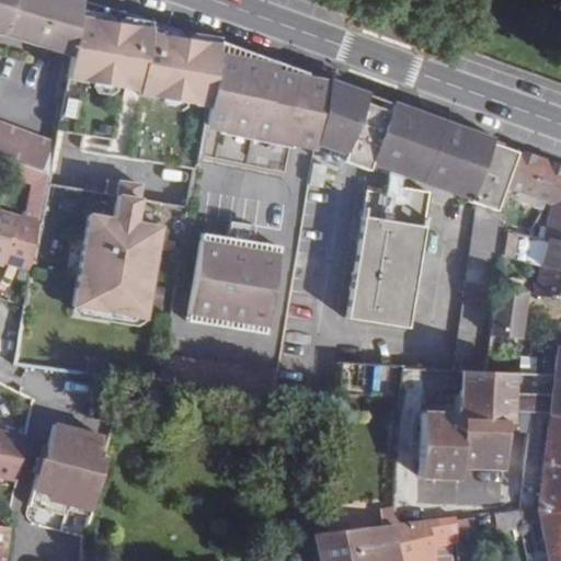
[(0,0),(0,33),(72,55),(82,1),(79,0),(0,0)]
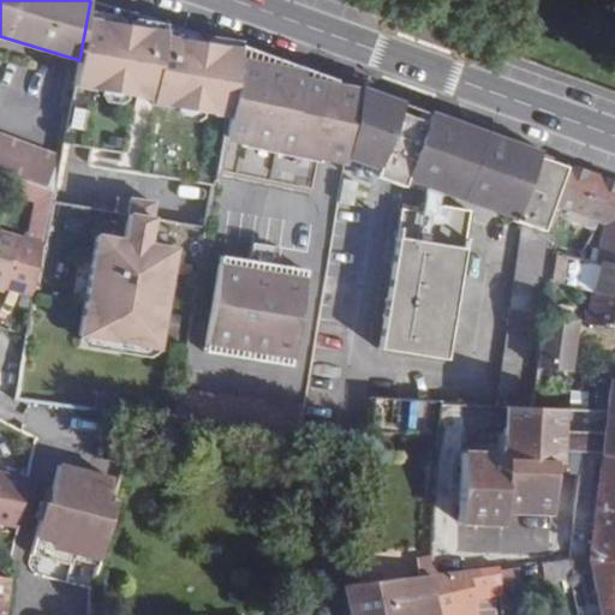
[(230,90),(239,43),(90,1),(79,60),(64,144),(91,149),(88,166),(213,189),(214,180),(230,90)]
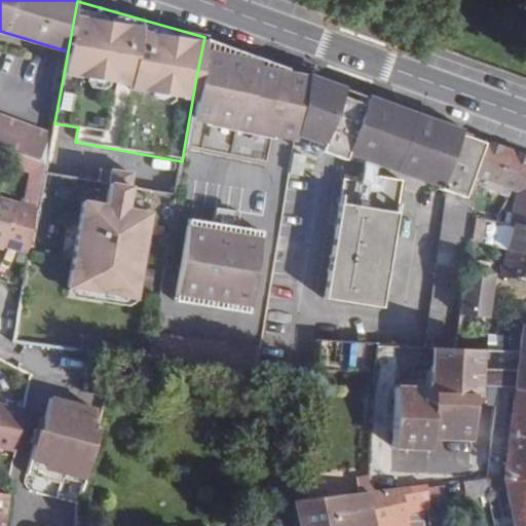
[(294,136),(305,73),(256,55),(204,37),(196,77),(183,154),(264,166),(269,135),(293,138),(294,136)]
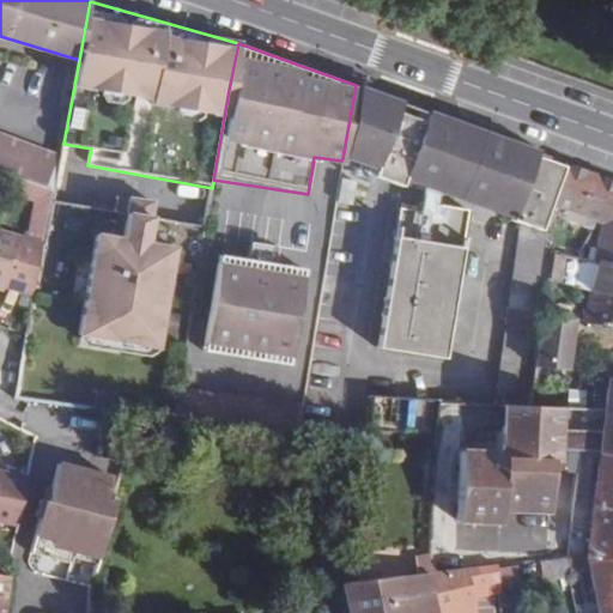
[(556,204),(570,162),(356,85),(343,158),(375,169),(372,177),(401,187),(404,180),(511,217),(553,229),(554,225),(559,211),(560,206),(556,204)]
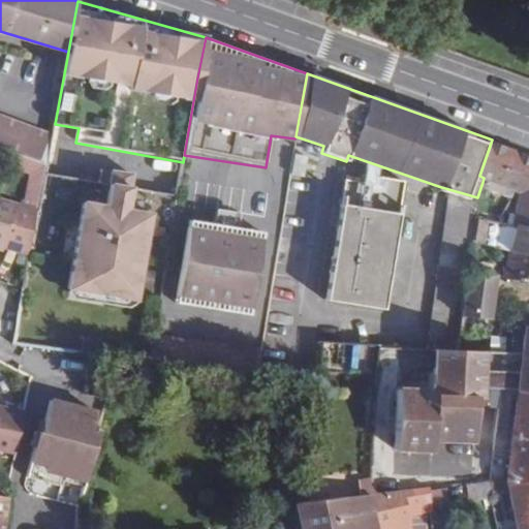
[(0,148),(47,166),(52,137),(0,117),(0,148)]
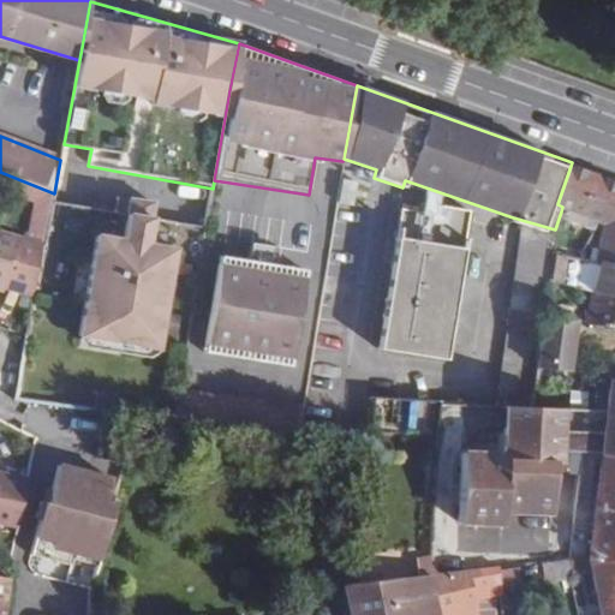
[(614,178),(572,162),(557,204),(562,207),(561,212),(556,226),(555,230),(560,231),(556,240),(553,251),(553,254),(567,256),(580,258),(603,220),(614,224),(614,178)]
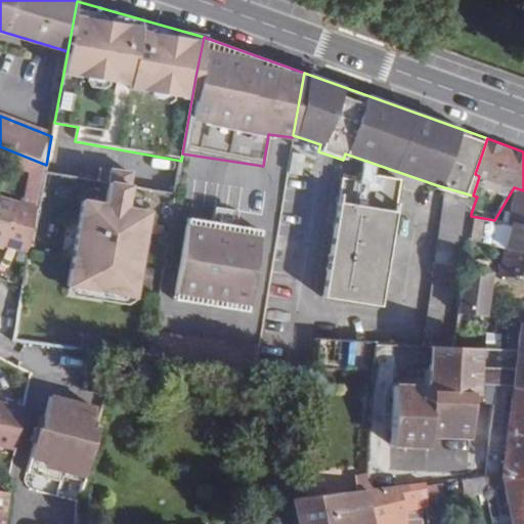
[(301,156),(290,154),(287,173),(298,175),(301,156)]
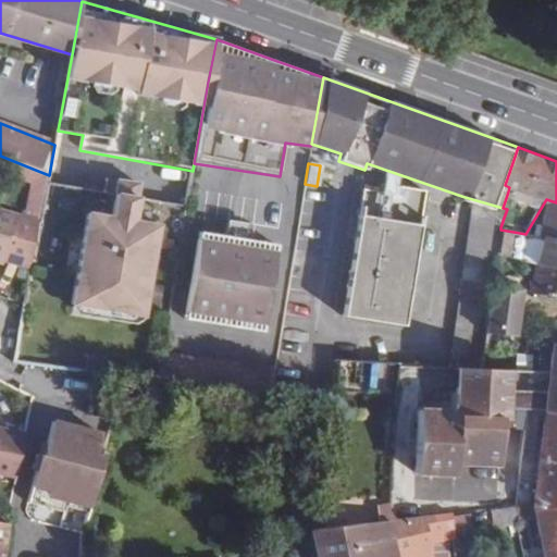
[(139,182),(107,176),(101,219),(84,215),(72,308),(147,318),(160,226),(134,223),(139,182)]
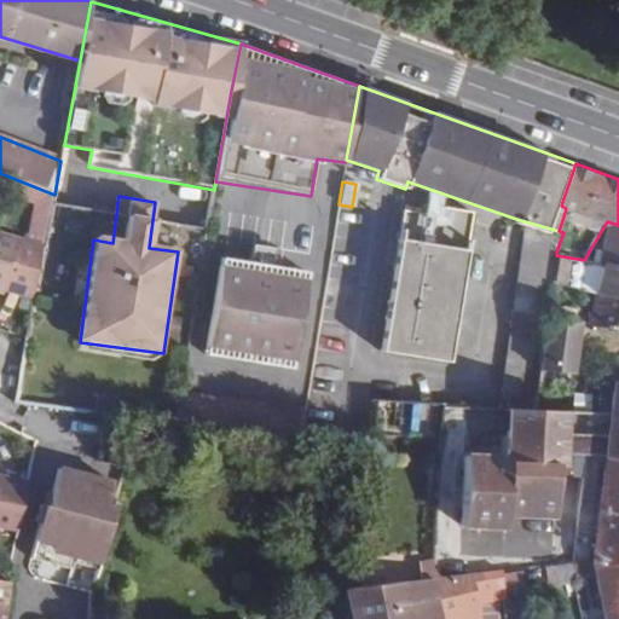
[(379,351),(446,363),(469,215),(437,210),(435,220),(400,215),(379,351)]
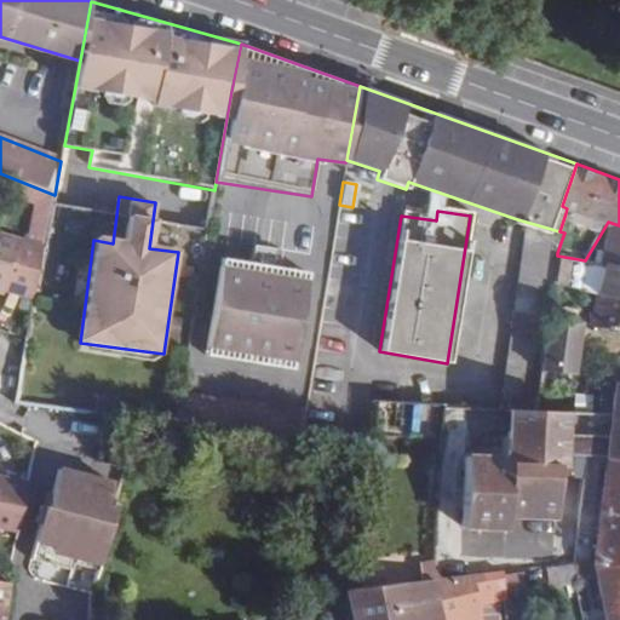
[(517,227),(526,228),(497,405),(511,406),(534,407),(537,362),(540,362),(547,316),(554,282),(557,256),(557,253),(561,242),(564,233),(560,231),(517,219),(517,227)]
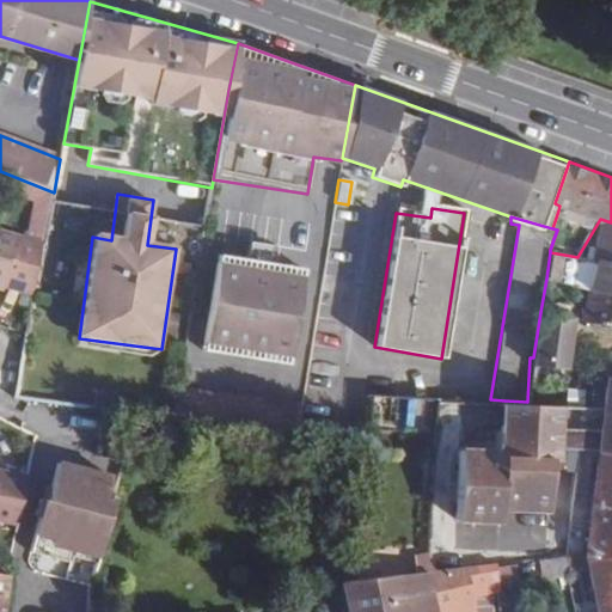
[(611,222),(600,219),(577,257),(595,261),(611,263),(611,222)]
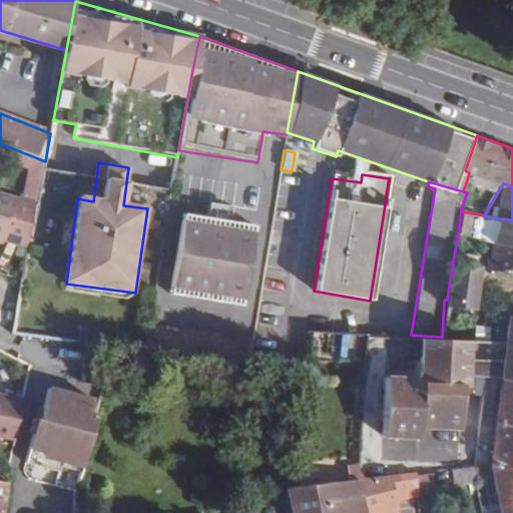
[(0,240),(3,242),(3,241),(28,248),(36,205),(15,199),(15,198),(0,193),(0,240)]
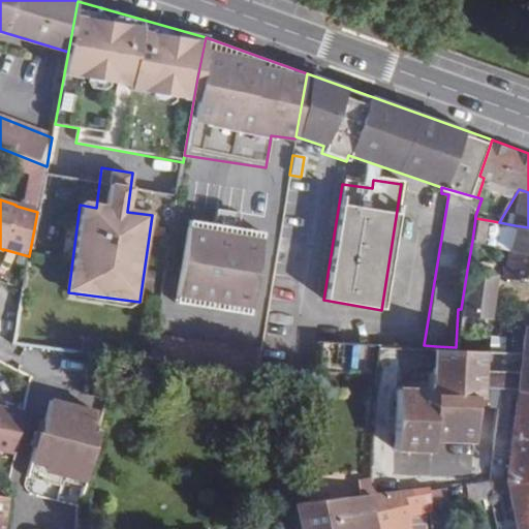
[(472,241),(486,243),(488,220),(475,218),(472,241)]
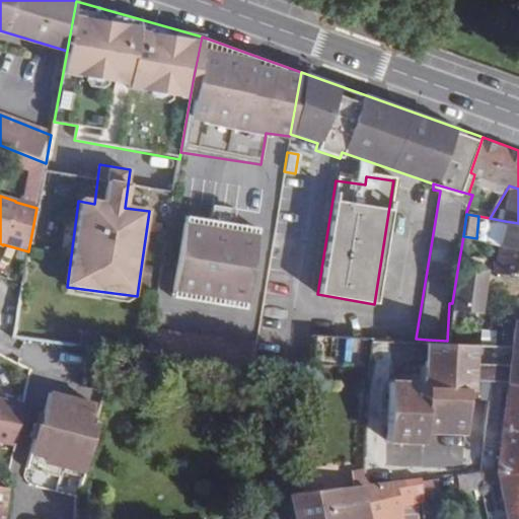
[(499,245),(501,245),(518,248),(518,223),(505,221),(499,245)]
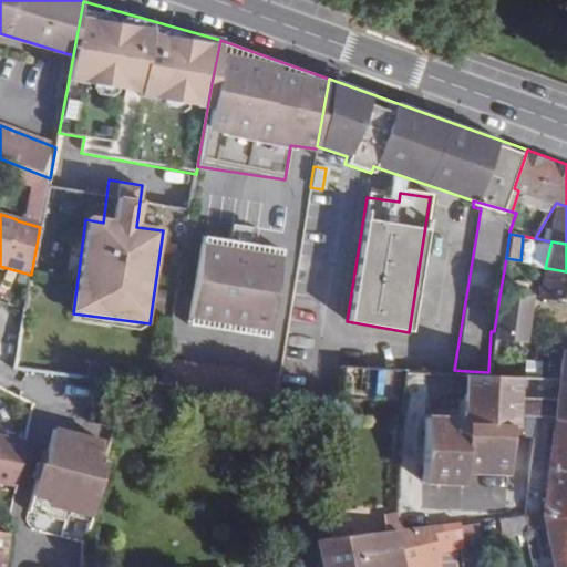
[(265,331),(277,258),(198,245),(186,319),(265,331)]
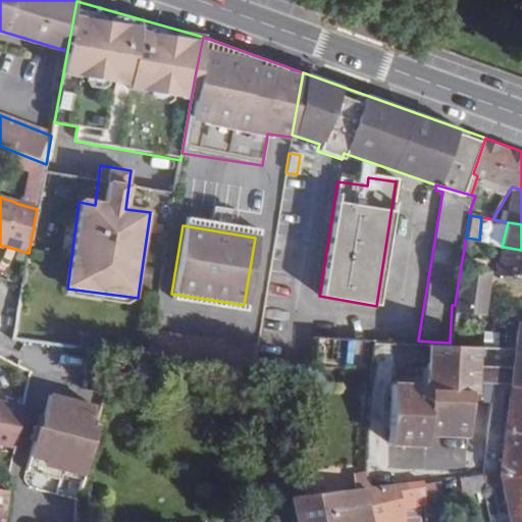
[(521,277),(521,250),(504,247),(499,273),(521,277)]
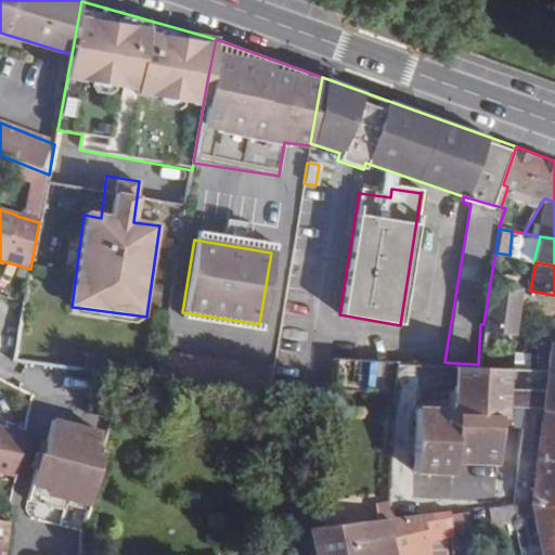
[(480,324),(478,364),(477,369),(506,368),(508,368),(512,332),(519,288),(490,283),(483,324),(480,324)]
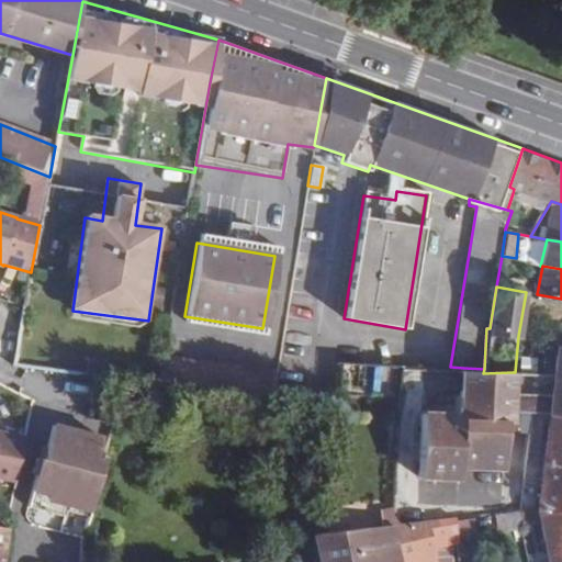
[(515,409),(534,412),(546,414),(549,414),(551,396),(512,393),(513,372),(483,373),(484,369),(463,368),(461,412),(423,409),(419,473),(460,475),(461,463),(504,467),(507,420),(514,420),(515,409)]
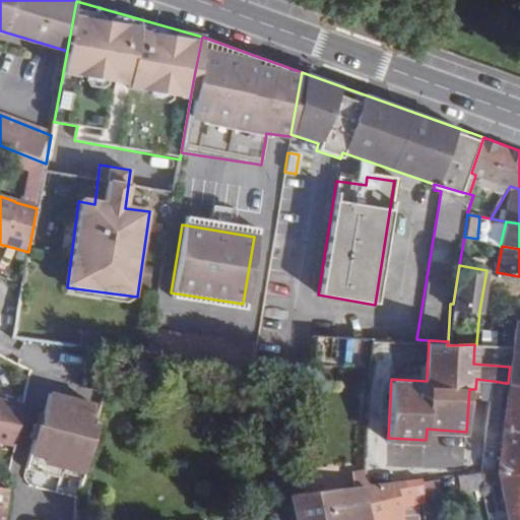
[(519,358),(512,356),(510,367),(508,383),(510,384),(519,384),(519,358)]
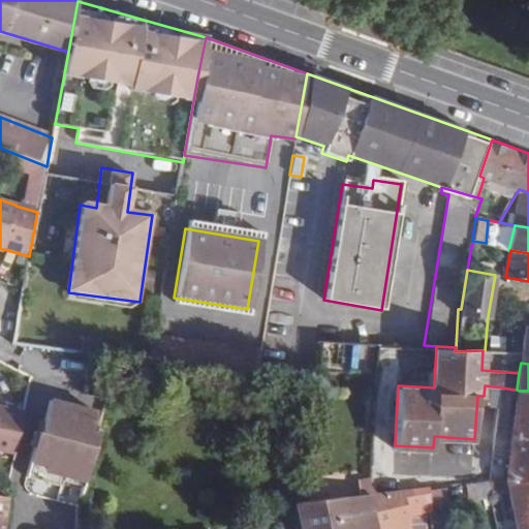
[(490,479),(502,478),(514,390),(502,387),(490,479)]
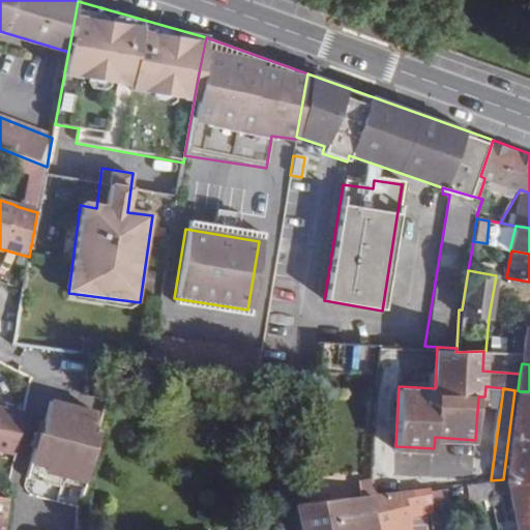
[(529,391),(520,391),(507,478),(529,476),(529,391)]
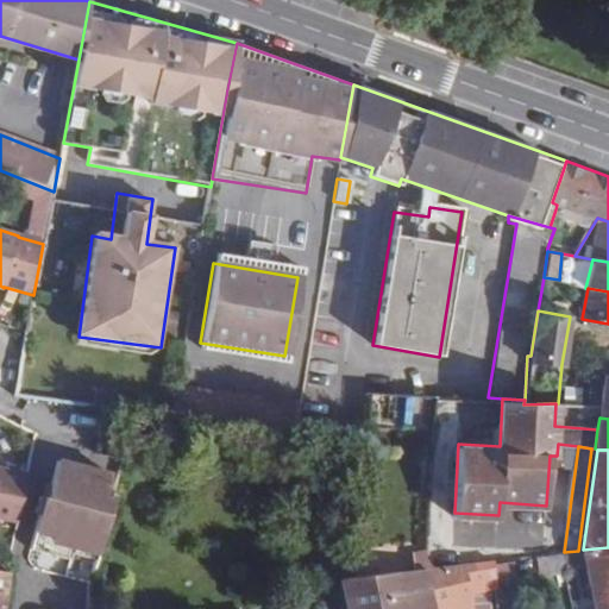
[(0,515),(19,520),(29,472),(0,466),(0,515)]
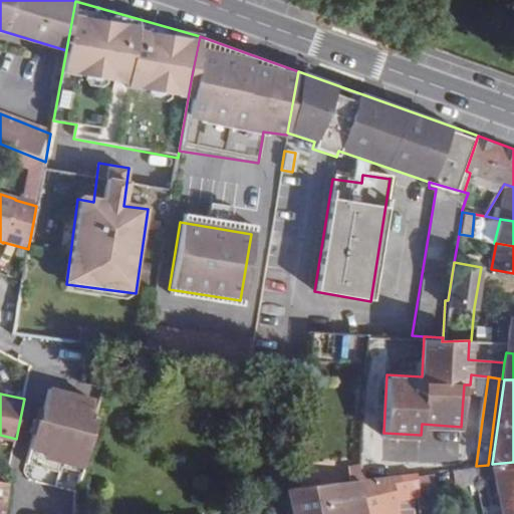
[(58,478),(76,484),(91,441),(85,438),(92,417),(50,402),(39,432),(36,432),(31,446),(34,447),(25,473),(56,484),(58,478)]
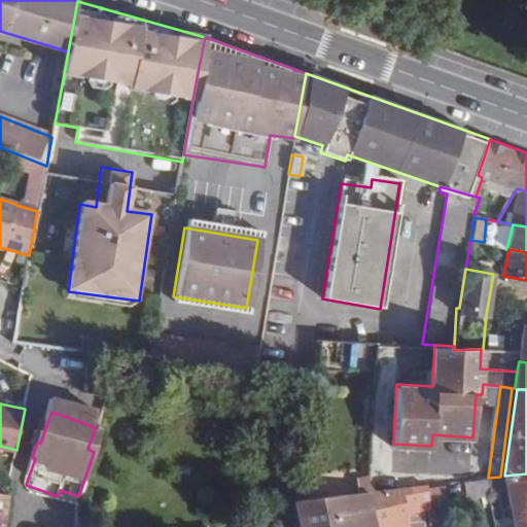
[(526,526),(526,473),(504,476),(503,476),(514,526),(526,526)]
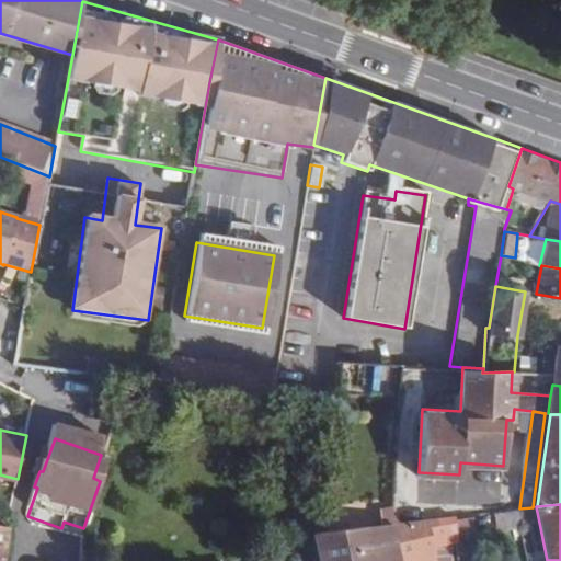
[(522,528),(519,508),(497,511),(502,530),(522,528)]
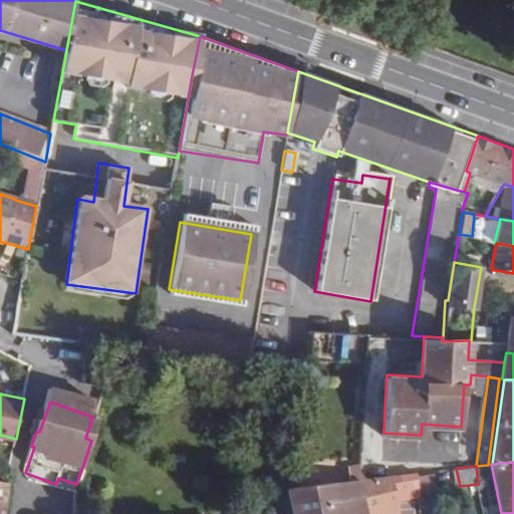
[(399,500),(394,475),(377,478),(386,513),(399,513),(399,502),(399,500)]
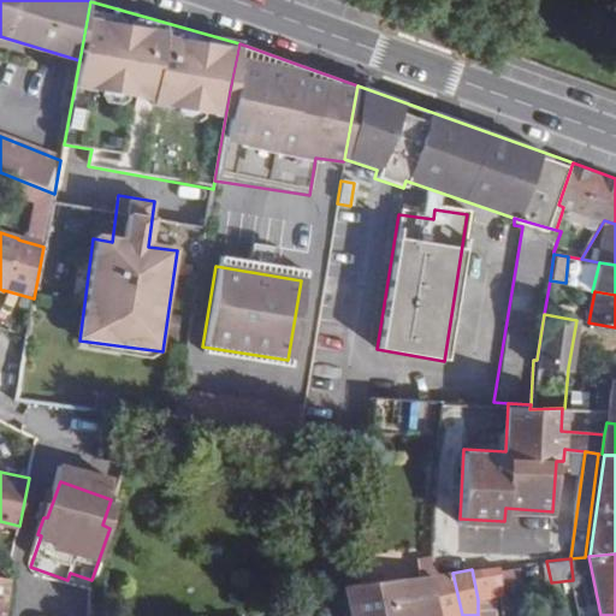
[(462,615),(452,573),(432,574),(440,615),(462,615)]
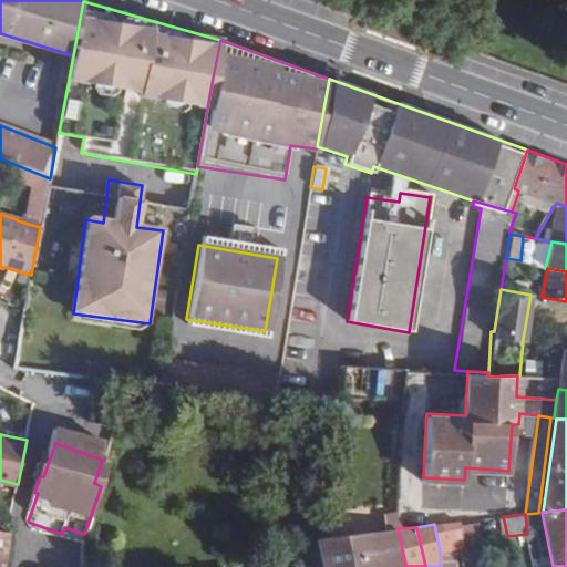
[(397,529),(331,536),(317,538),(322,566),(405,566),(398,528),(397,529)]
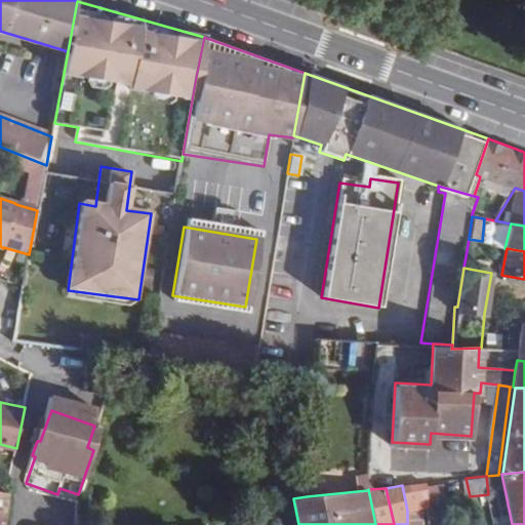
[(407,513),(408,524),(422,524),(422,512),(407,513)]
